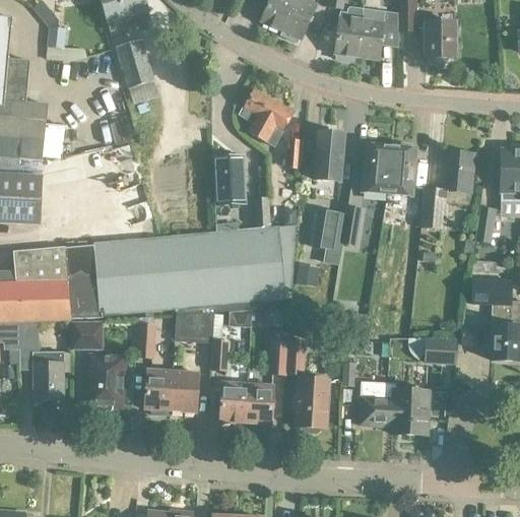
[(146,10),(143,0),(102,0),(109,22),(110,21),(113,33),(149,21),(145,10),(146,10)]
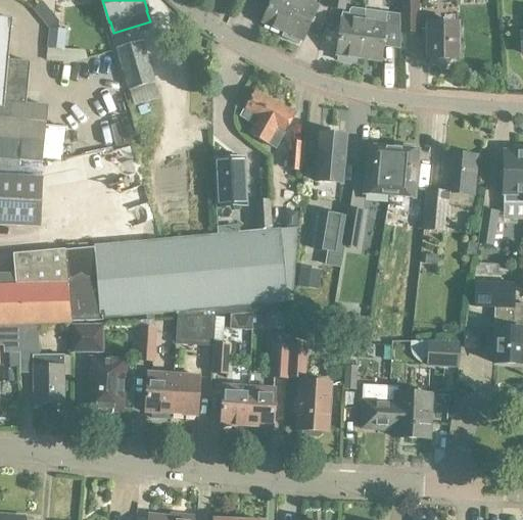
[(281,31),(294,0),(271,0),(262,21),(281,31)]
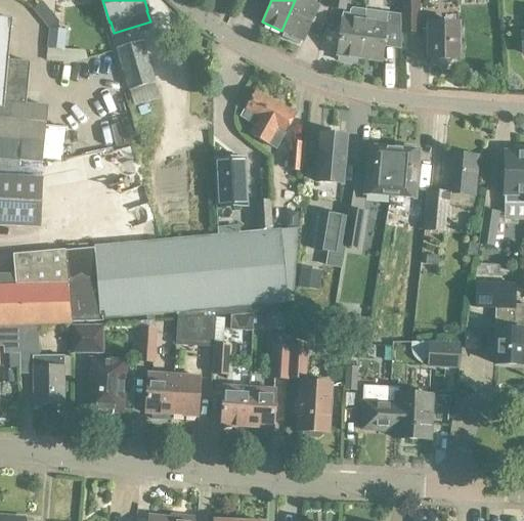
[(295,0),(281,31),(284,32),(281,36),(299,43),(300,39),(302,40),(318,5),(307,0),(295,0)]
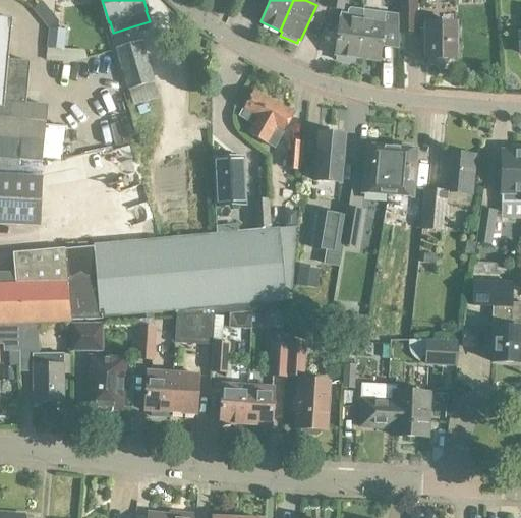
[(398,0),(398,31),(416,31),(415,0),(398,0)]
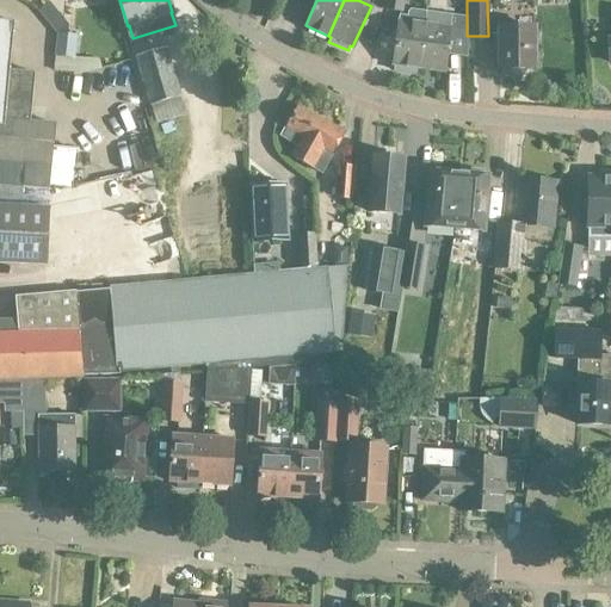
[(425,22),(424,22),(426,8),(411,6),(407,8),(407,13),(399,12),(392,63),(394,64),(394,69),(415,72),(415,67),(419,68),(425,22)]
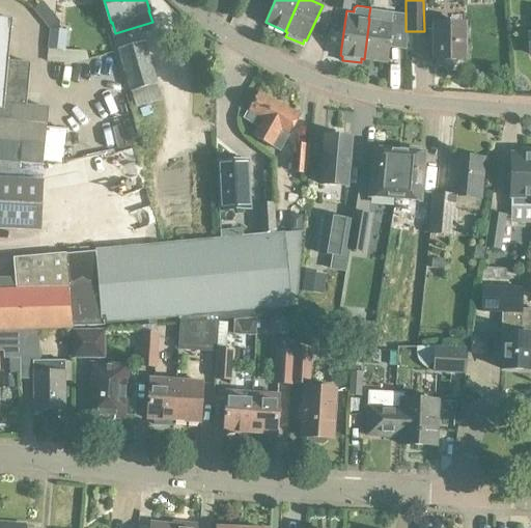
[(0,160),(43,164),(48,105),(25,103),(29,61),(7,59),(11,18),(0,17),(0,160)]
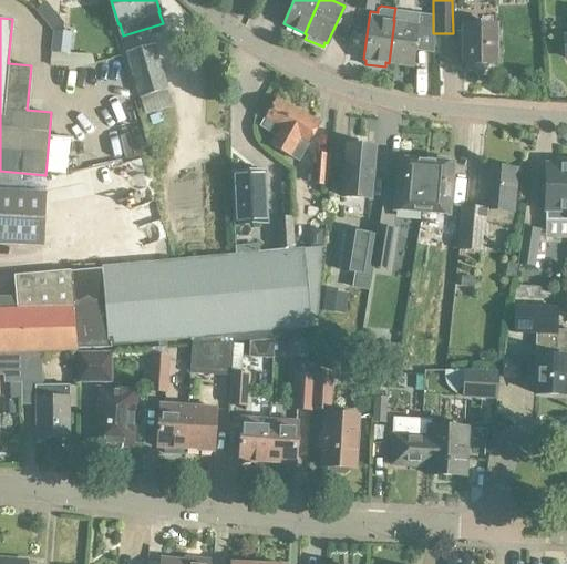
[(419,23),(394,20),(389,63),(412,67),(419,23)]
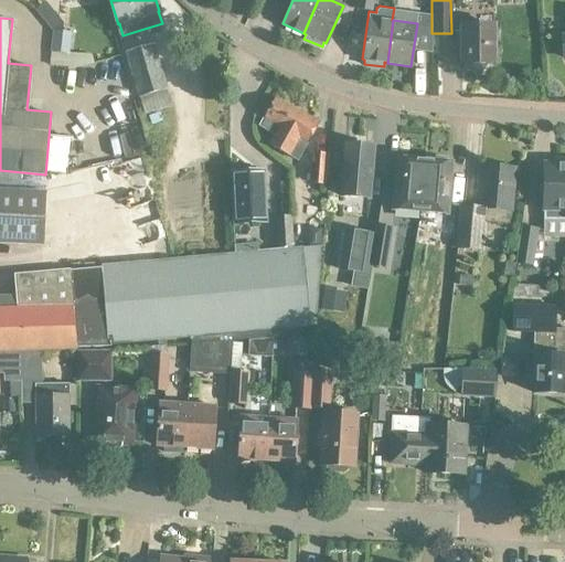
[(481,66),(481,62),(494,62),(494,23),(461,23),(462,63),(466,63),(466,66),(468,70),(479,70),(481,66)]
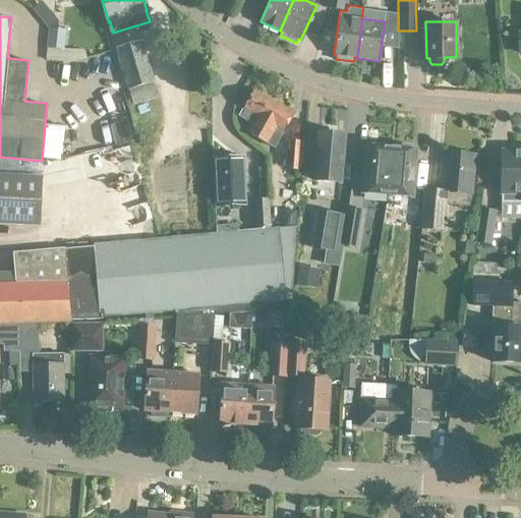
[(48,26),(47,46),(63,47),(63,46),(65,27),(57,26),(48,26)]
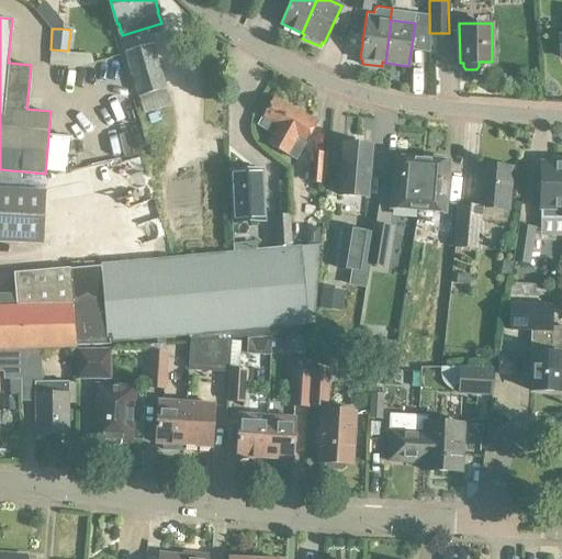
[(167,88),(152,43),(124,52),(144,112),(169,103),(165,88),(167,88)]
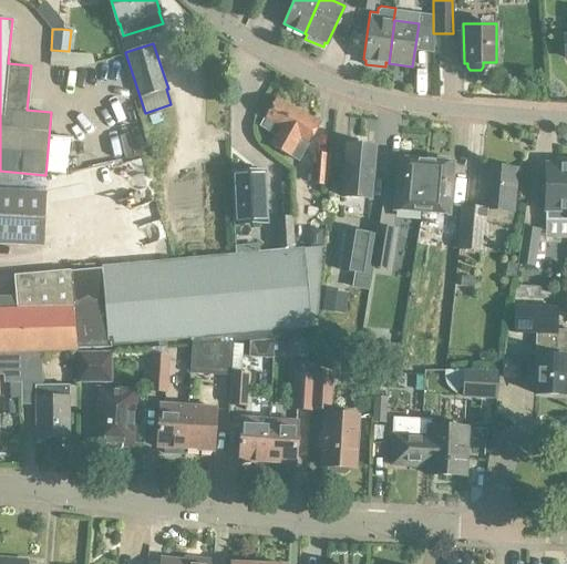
[(277,98),(261,124),(276,133),(270,143),(290,155),(295,147),(302,151),(319,122),(277,98)]
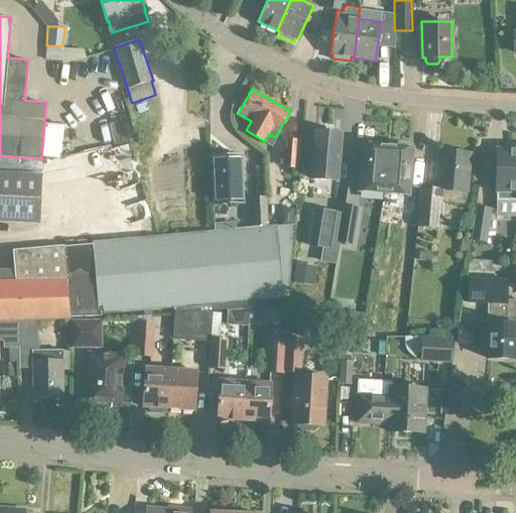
[(319,132),(315,131),(311,177),(336,179),(340,134),(336,133),(333,130),(323,129),(319,132)]
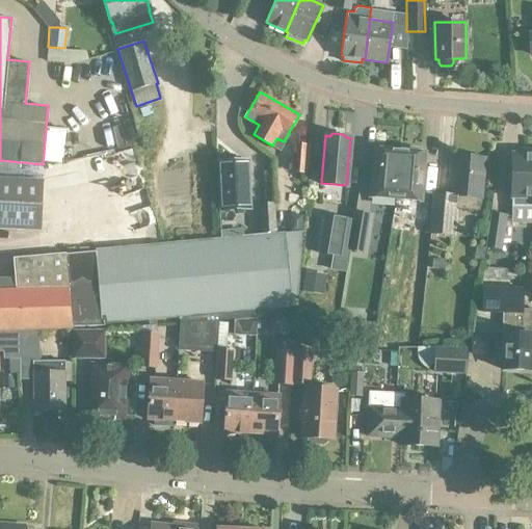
[(306,172),(309,142),(294,141),(291,170),(306,172)]
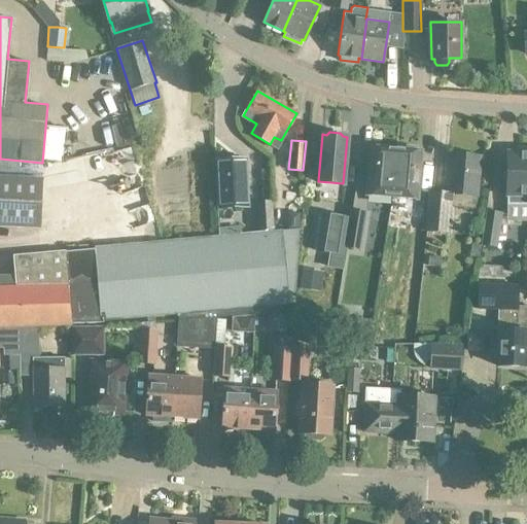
[(392,196),(396,149),(392,148),(389,145),(379,145),(376,147),(372,147),(367,194),(392,196)]
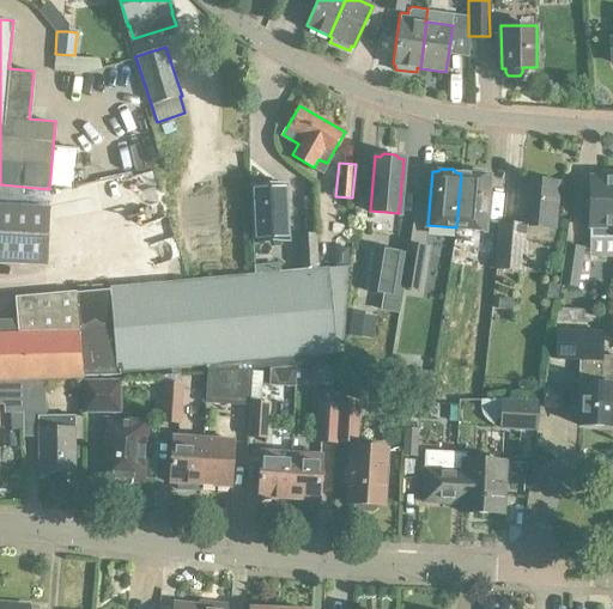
[(461,174),(456,227),(485,230),(489,176),(484,175),(480,171),(469,171),(466,174),(461,174)]
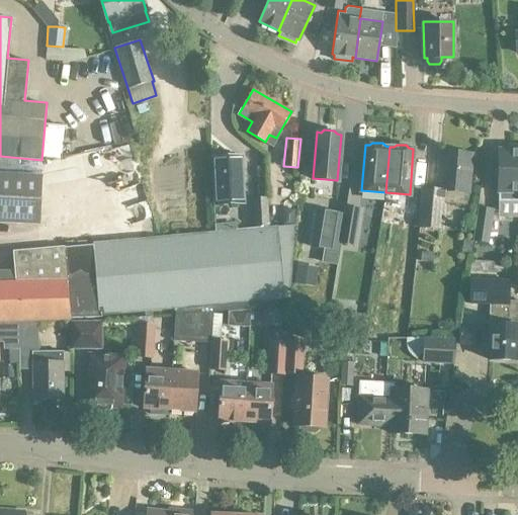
[(508,148),(499,148),(498,199),(517,199),(517,145),(508,145),(508,148)]
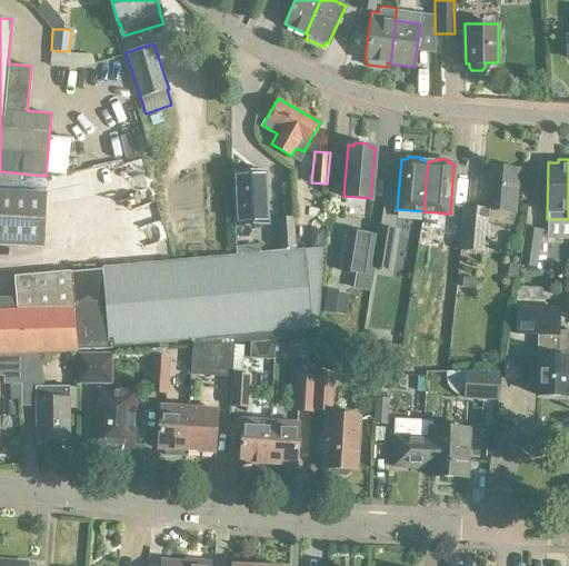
[(486,249),(488,222),(512,225),(513,210),(515,210),(519,169),(486,166),(481,205),(462,202),(459,246),(486,249)]
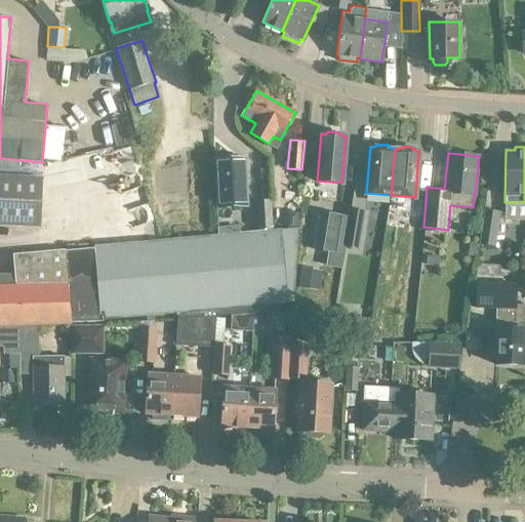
[(244,158),(233,159),(232,155),(221,156),(221,159),(218,160),(220,193),(221,193),(223,205),(246,203),(246,191),(247,191),(244,158)]
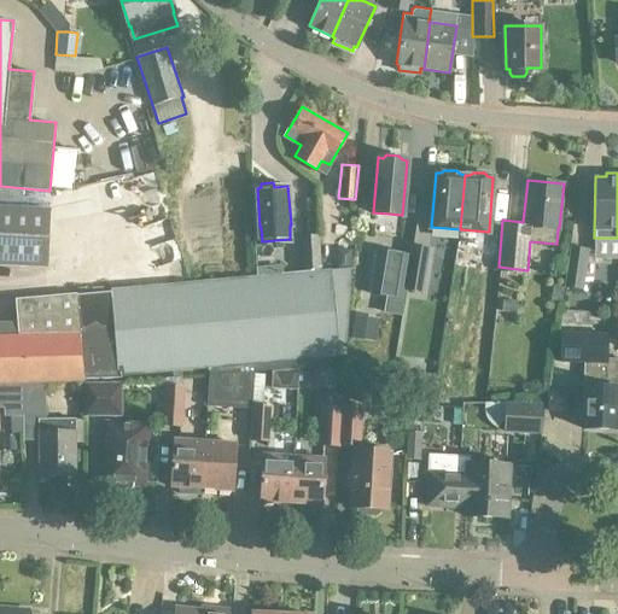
[(133,208),(157,199),(152,188),(128,197),(133,208)]
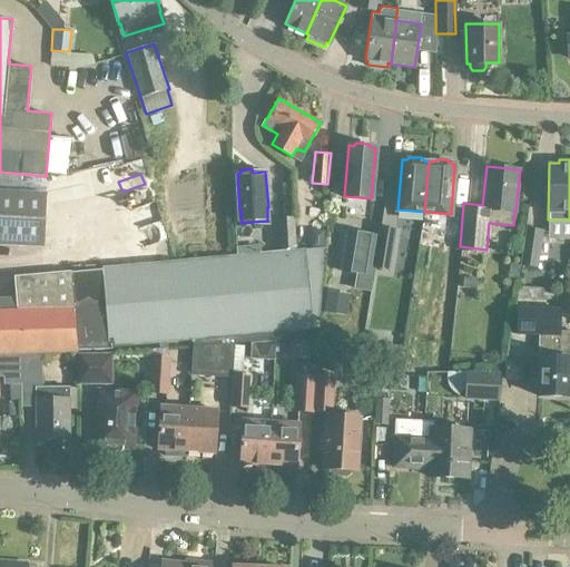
[(0,245),(42,247),(46,192),(0,188),(0,245)]
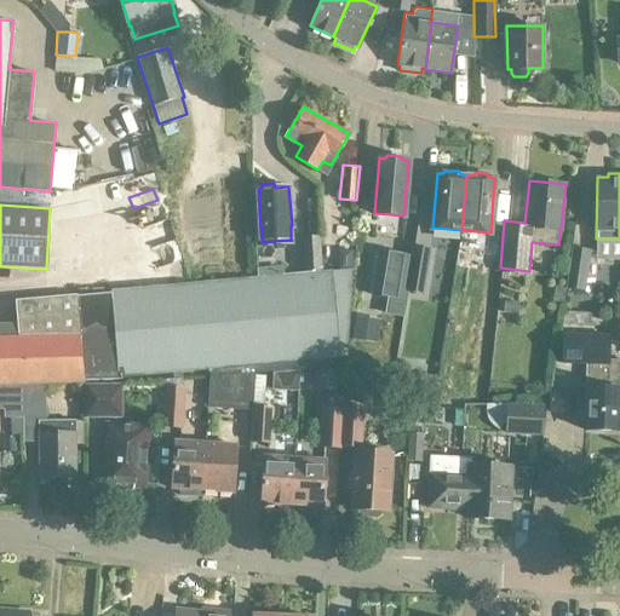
[(437,232),(436,272),(470,274),(471,234),(437,232)]
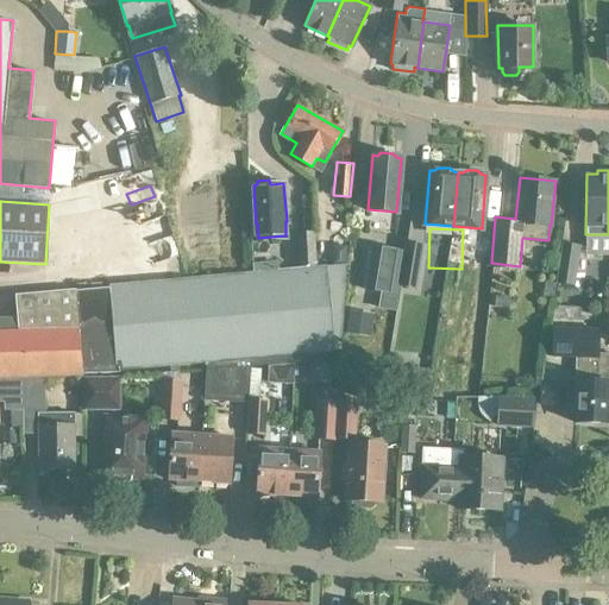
[(299,263),(315,262),(313,232),(296,233),(299,263)]
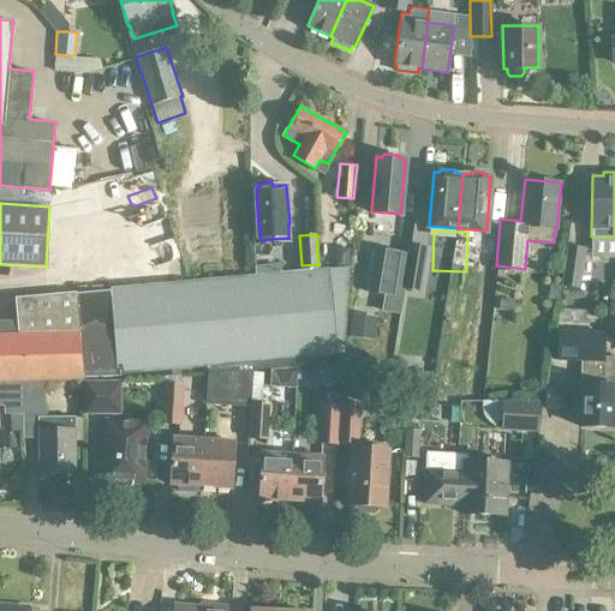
[(567,243),(562,281),(578,283),(584,245),(567,243)]
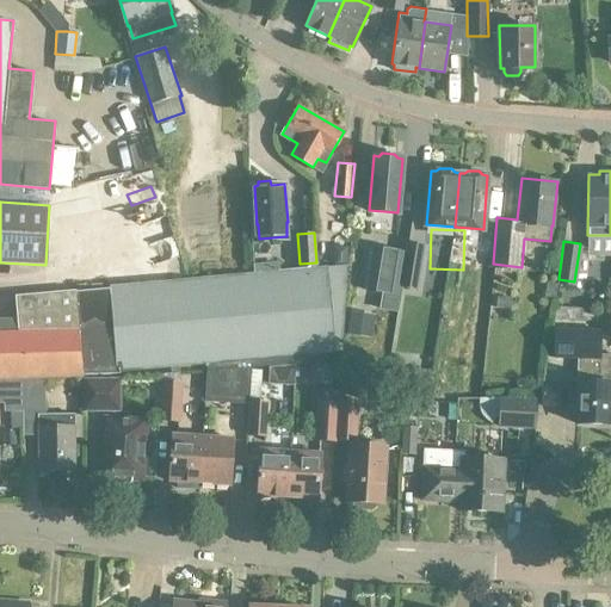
[(401,285),(402,285),(419,287),(425,246),(407,243),(405,253),(401,285)]
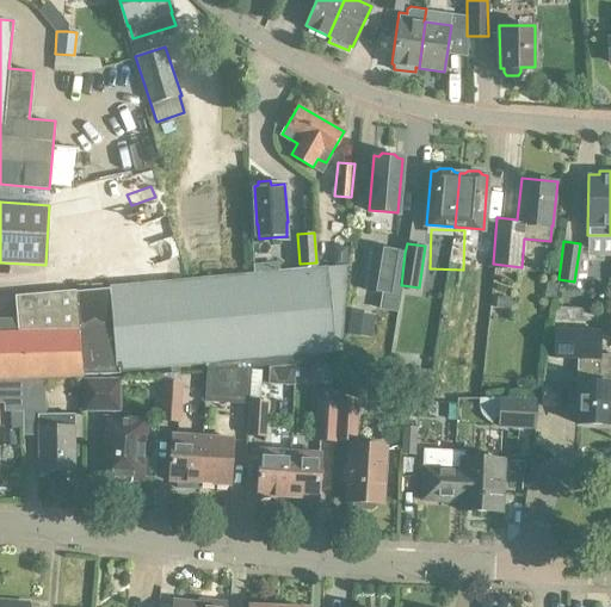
[(372,248),(368,290),(384,292),(382,308),(399,310),(402,285),(401,285),(405,253),(372,248)]
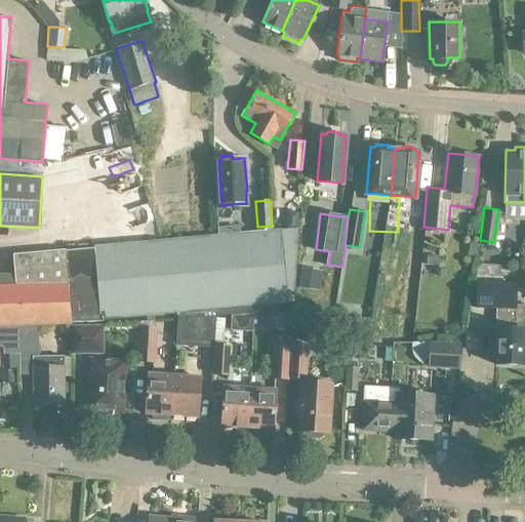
[(0,323),(4,323),(22,323),(39,323),(39,321),(71,320),(103,319),(103,316),(288,299),(282,231),(98,246),(17,253),(19,284),(0,285),(0,323)]
